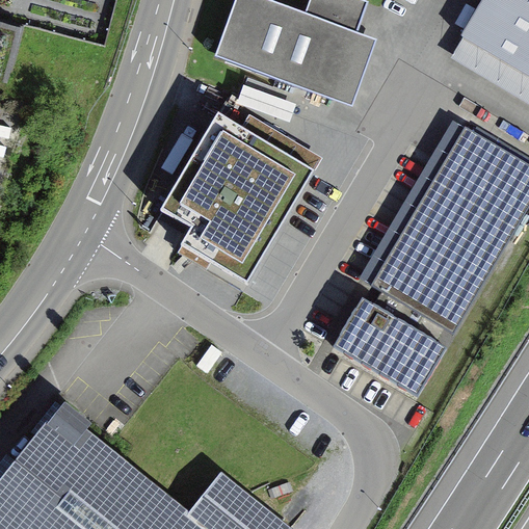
[(306,0),(302,10),(273,0),(231,0),(212,53),(349,104),(374,37),(353,30),(365,0),(306,0)]
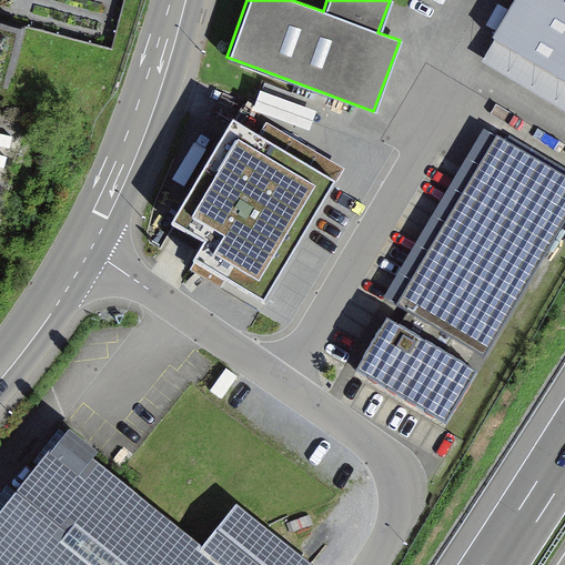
[(527,0),(481,80),(564,129),(564,0),(527,0)]
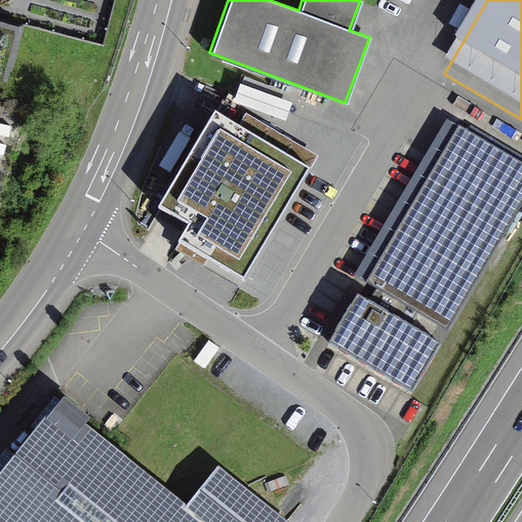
[(235,103),(287,119),(292,98),(315,106),(317,96),(244,74),(235,103)]
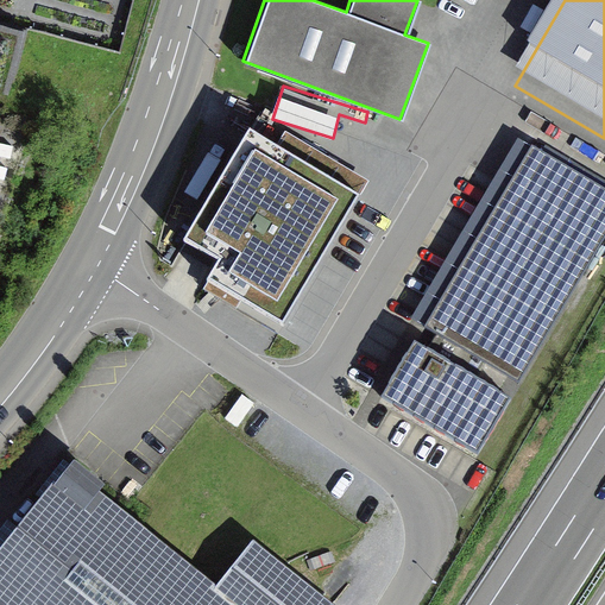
[(180,234),(218,257),(206,276),(282,321),(359,191),(246,125),(180,234)]
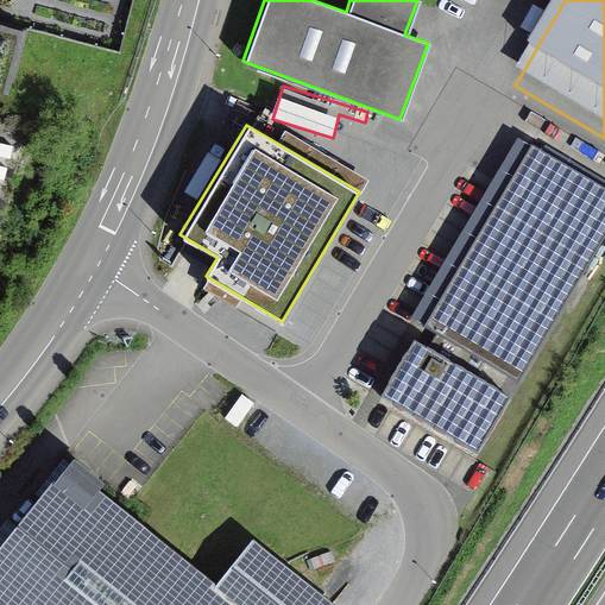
[(380,396),(479,454),(604,240),(604,188),(530,144),(380,396)]
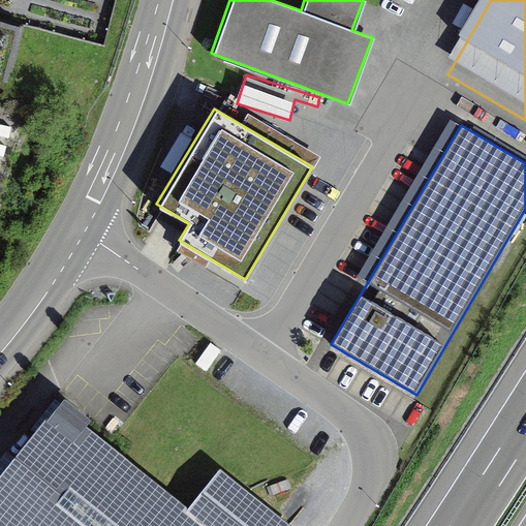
[(49,406),(0,467),(0,525),(282,525),(210,469),(179,507),(49,406)]
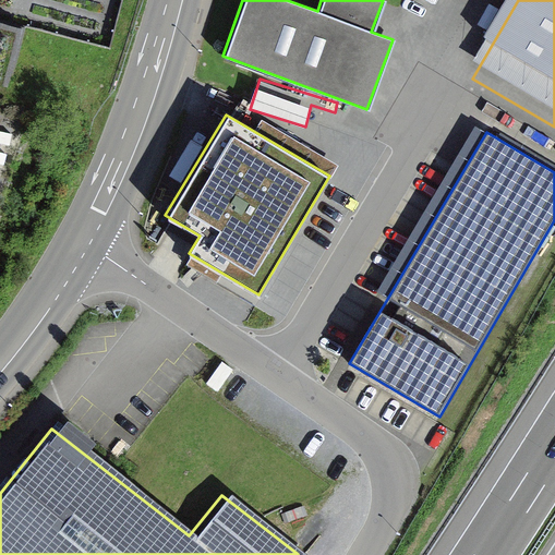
All buildings are outlined.
